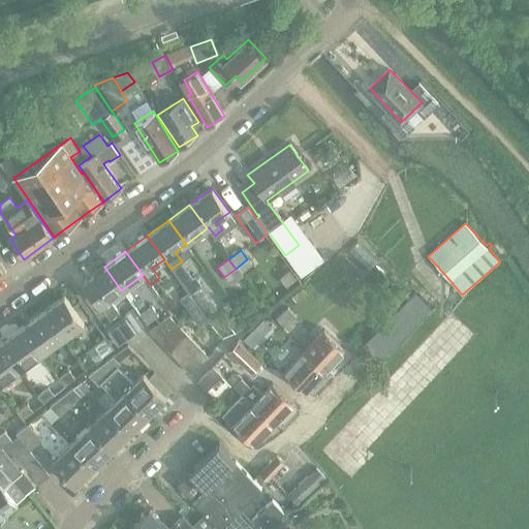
[(109,300),(121,290),(104,267),(82,283),(107,319),(118,312),(109,300)]
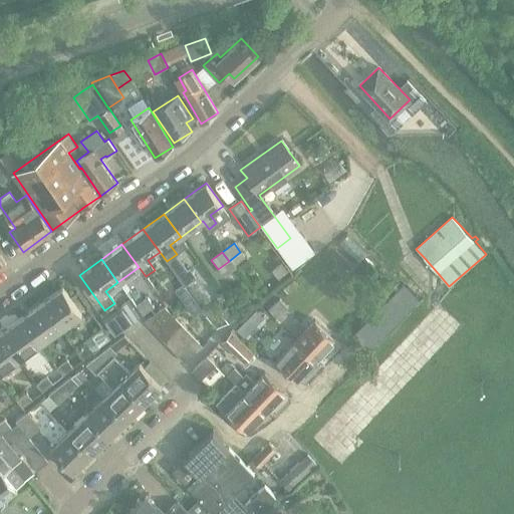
[(184,285),(195,277),(189,268),(178,276),(184,285)]
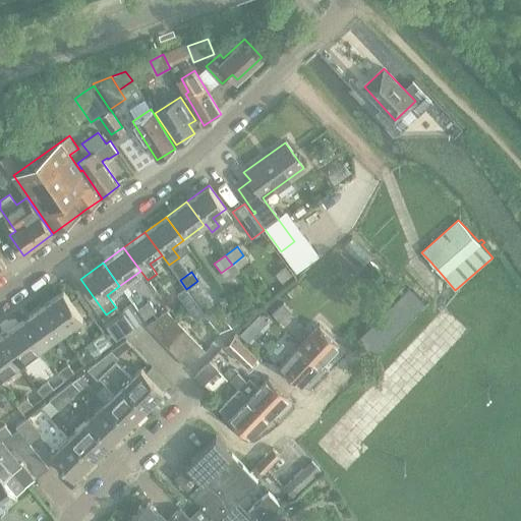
[(408,288),(362,336),(378,350),(423,303),(408,288)]
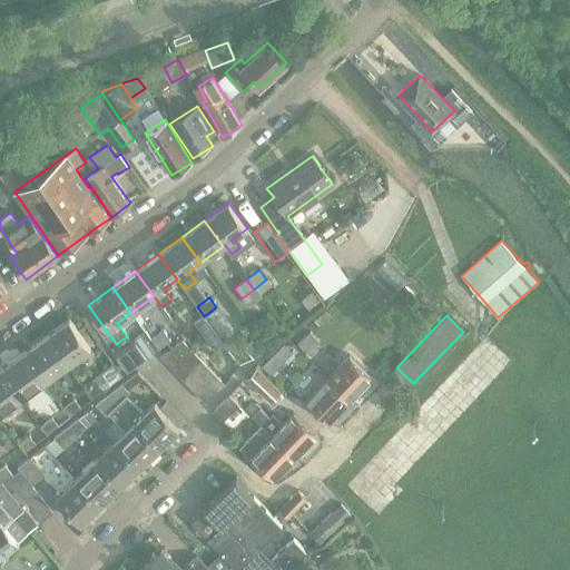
[(225,344),(209,324),(204,316),(195,323),(200,330),(216,351),(225,344)]
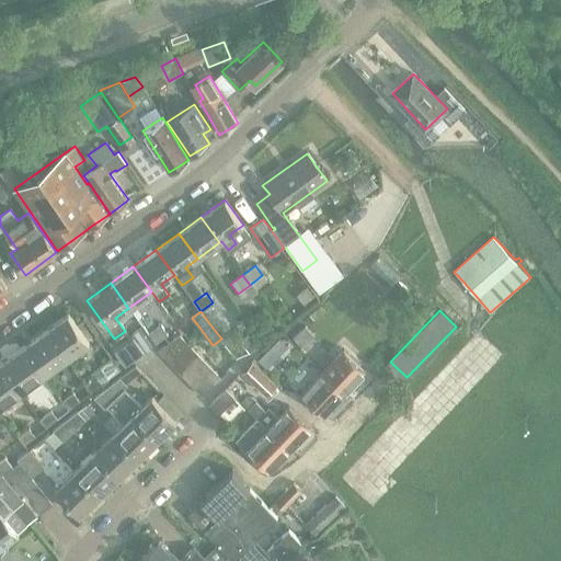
[(68,312),(44,329),(65,358),(89,341),(68,312)]
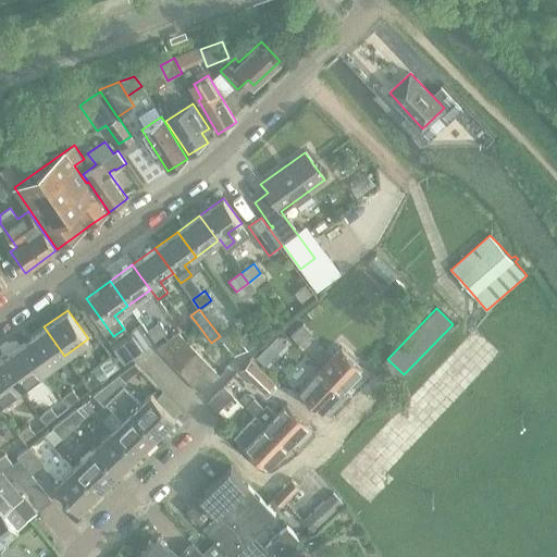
[(141,325),(153,343),(168,333),(160,322),(148,331),(144,324),(141,325)]
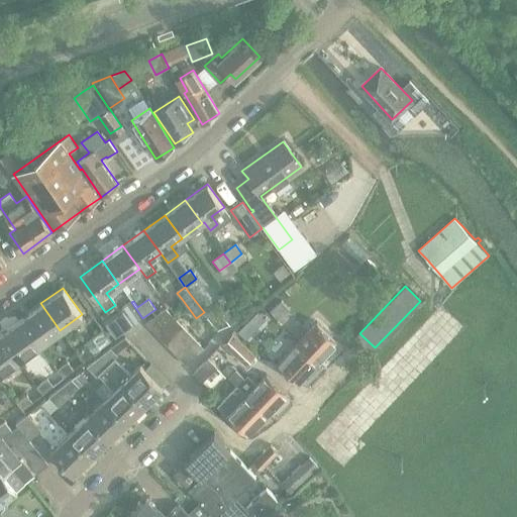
[(282,301),(271,311),(279,320),(291,310),(282,301)]
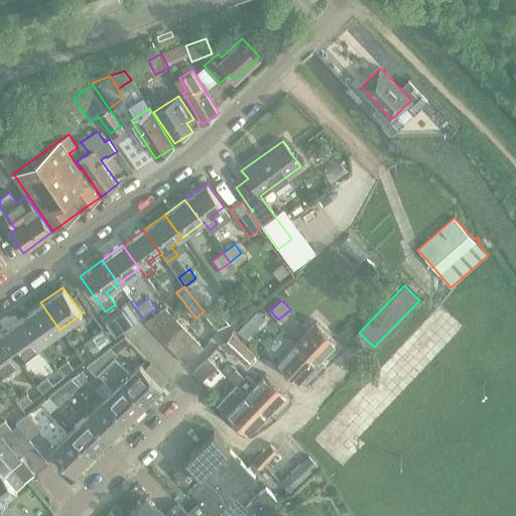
[(131,301),(105,320),(116,337),(142,317),(131,301)]
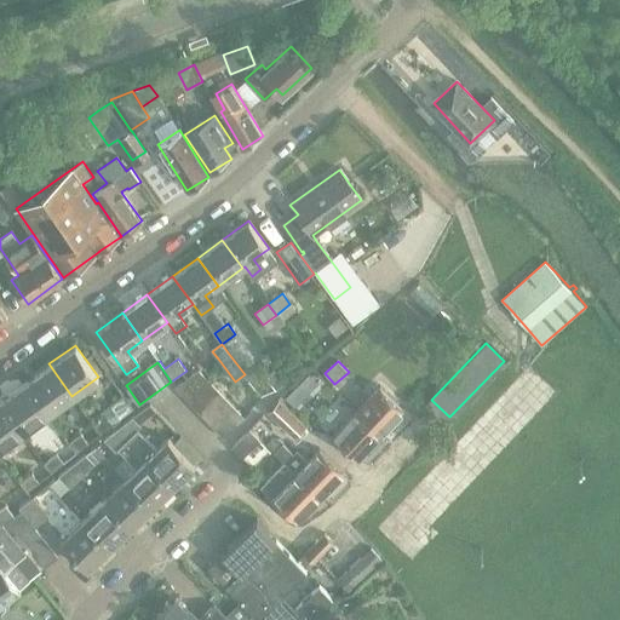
[(49,363),(23,383),(47,414),(72,396),(49,363)]
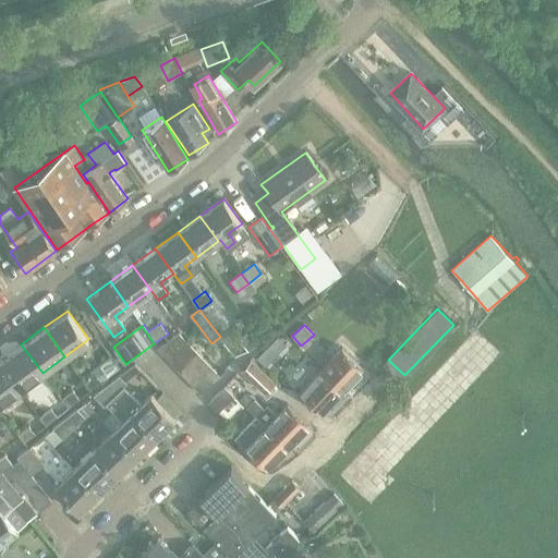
[(178,331),(158,350),(167,359),(186,340),(178,331)]
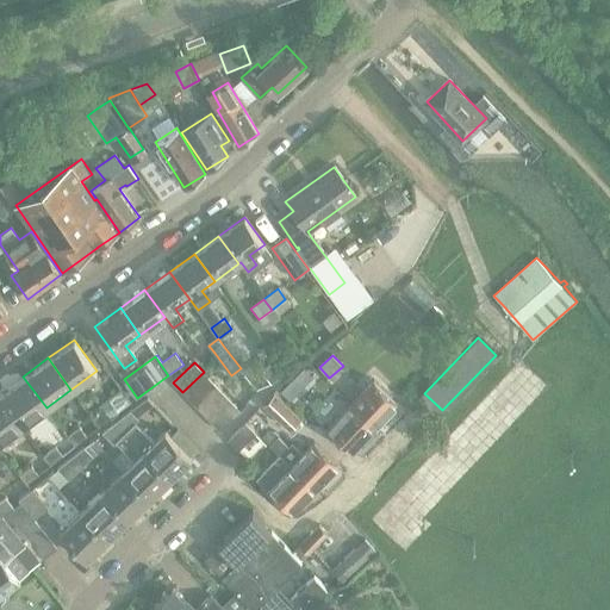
[(272,362),(261,372),(272,383),(282,374),(272,362)]
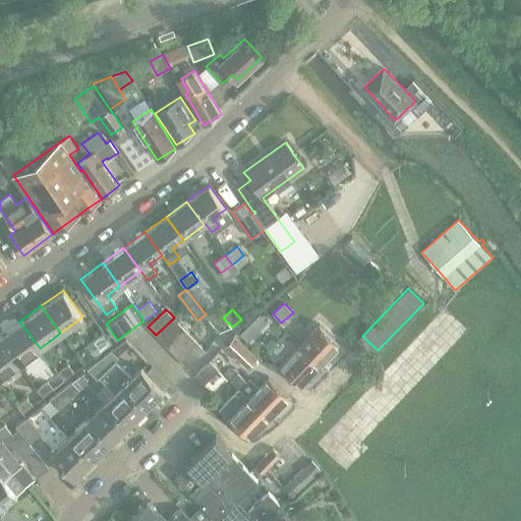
[(174,317),(156,335),(164,344),(182,327),(174,317)]
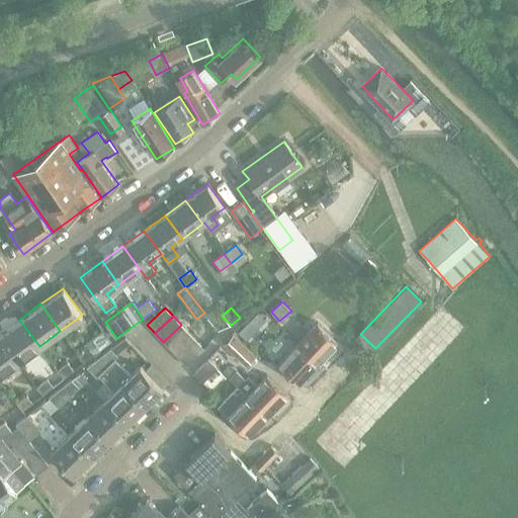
[(19,320),(0,333),(0,336),(18,361),(39,346),(19,320)]
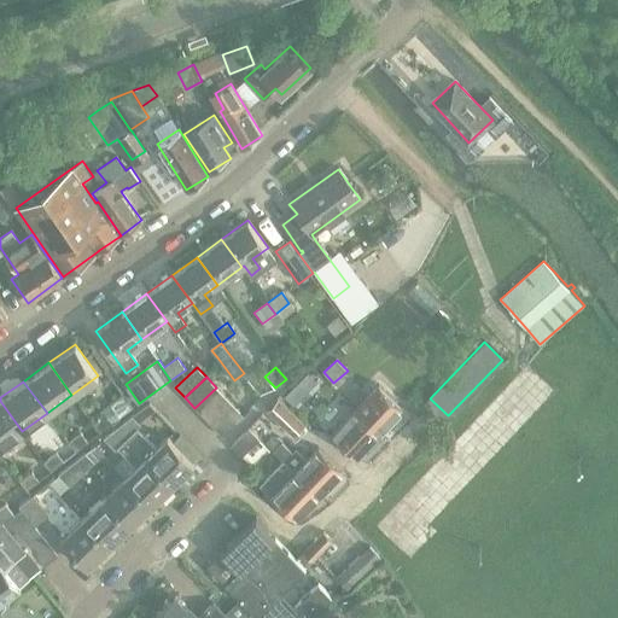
[(378,384),(355,409),(379,432),(402,407),(378,384)]
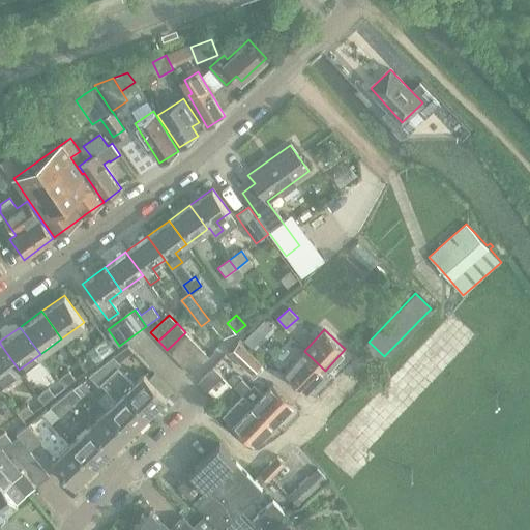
[(252,331),(243,339),(252,347),(259,340),(252,331)]
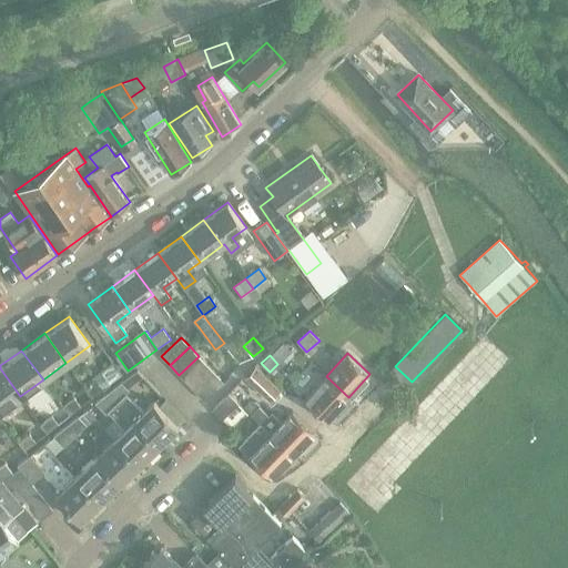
[(199,356),(179,375),(186,384),(208,365),(199,356)]
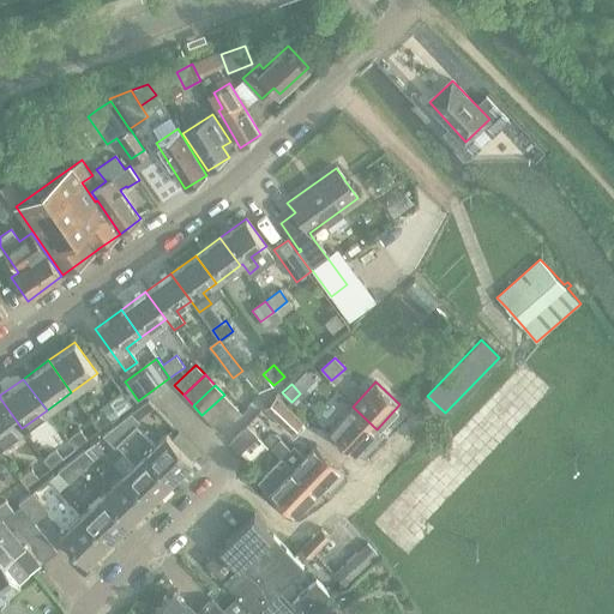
[(272,415),(295,438),(308,423),(277,392),(264,405),(265,405),(264,407),(272,415)]
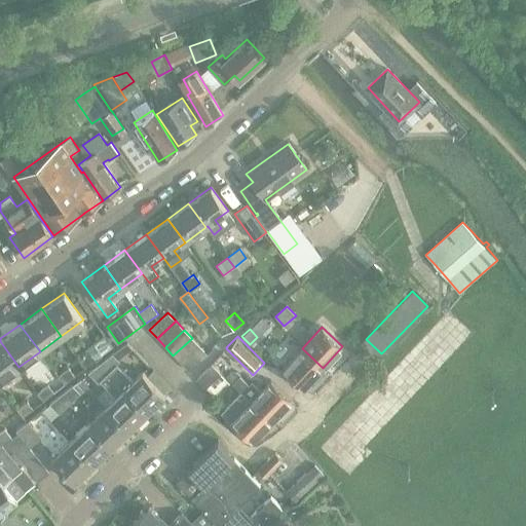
[(192,338),(173,355),(181,364),(199,346),(192,338)]
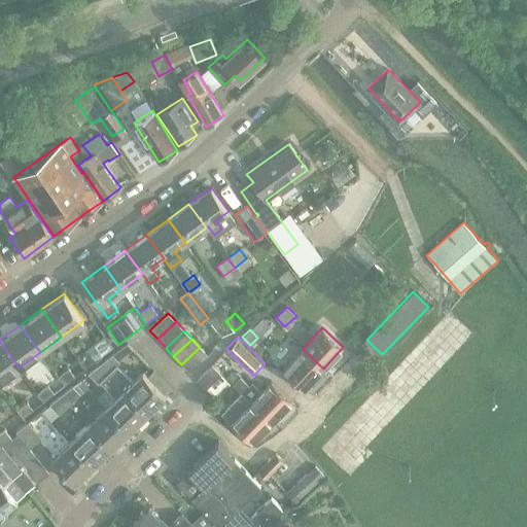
[(0,342),(0,380),(19,367),(0,342)]
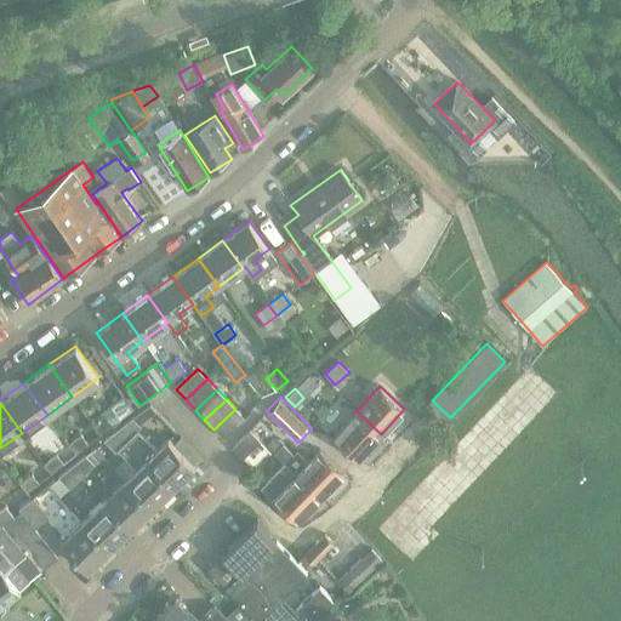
[(134,419),(119,429),(175,486),(195,467),(169,438),(157,450),(138,431),(142,427),(138,423),(157,411),(151,405),(134,419)]
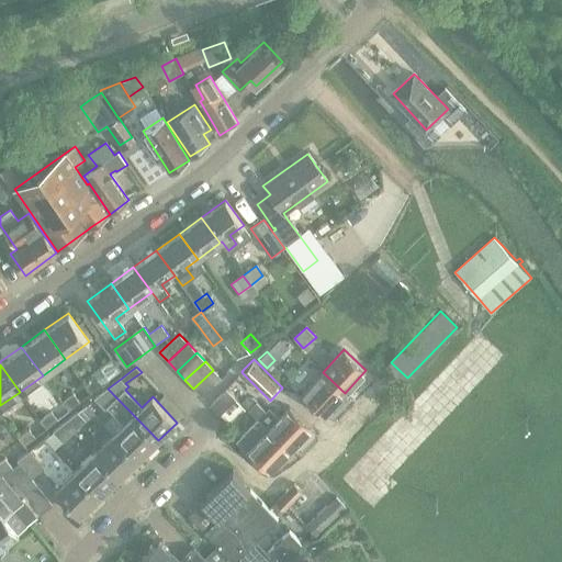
[(213,370),(193,389),(202,397),(222,379),(213,370)]
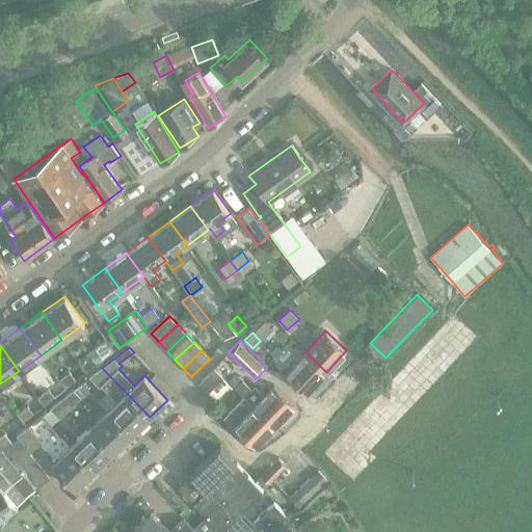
[(306,393),(326,372),(306,352),(285,373),(306,393)]
